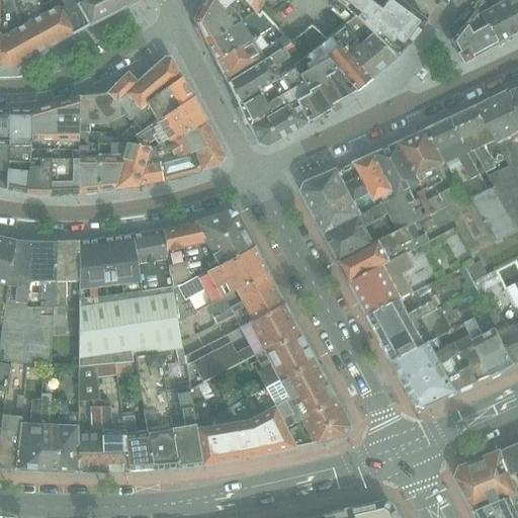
[(0,0),(0,67),(9,68),(71,34),(58,7),(64,4),(61,0),(0,0)]
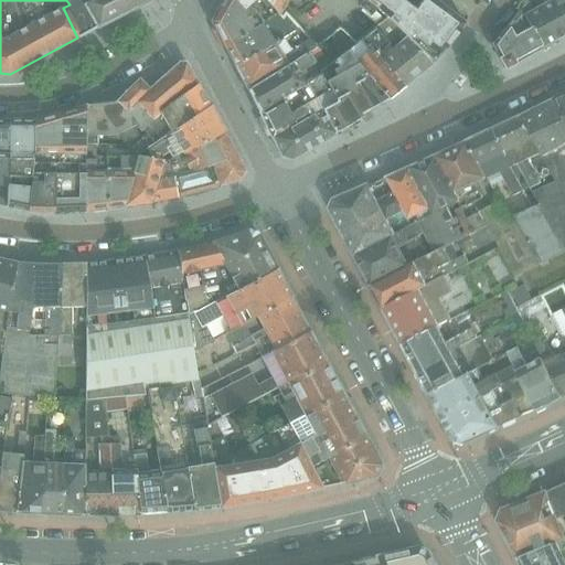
[(66,0),(70,4),(63,8),(77,38),(147,0),(66,0)]
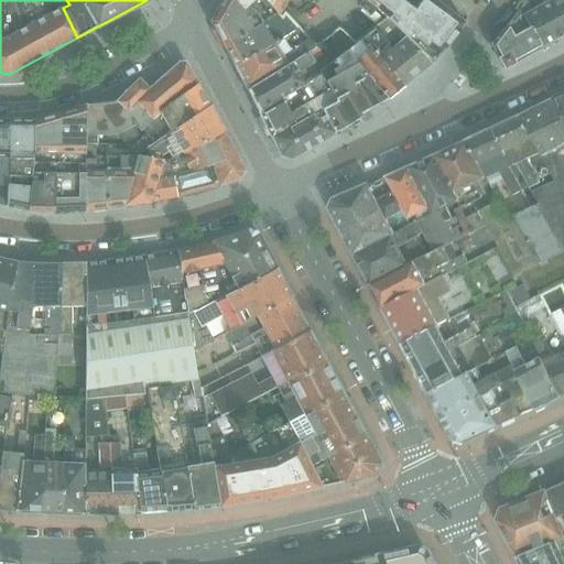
[(224,0),(213,18),(213,25),(224,46),(225,46),(252,30),(260,22),(274,14),(261,0),(255,0),(242,11),(232,0),(224,0)]
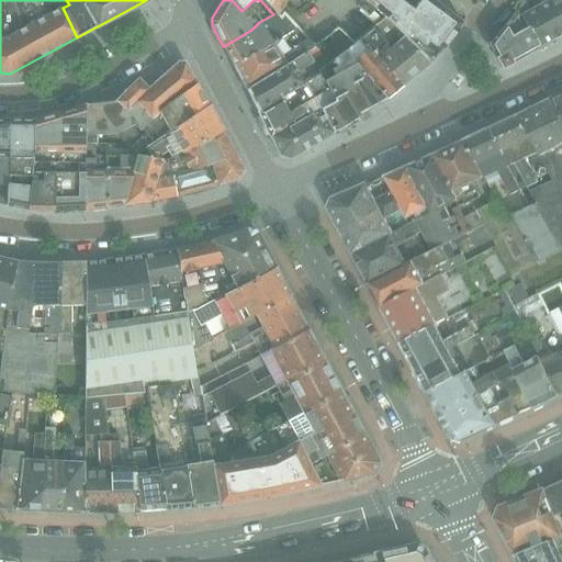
[(284,0),(232,0),(242,11),(254,0),(260,0),(273,14),(276,17),(284,0)]
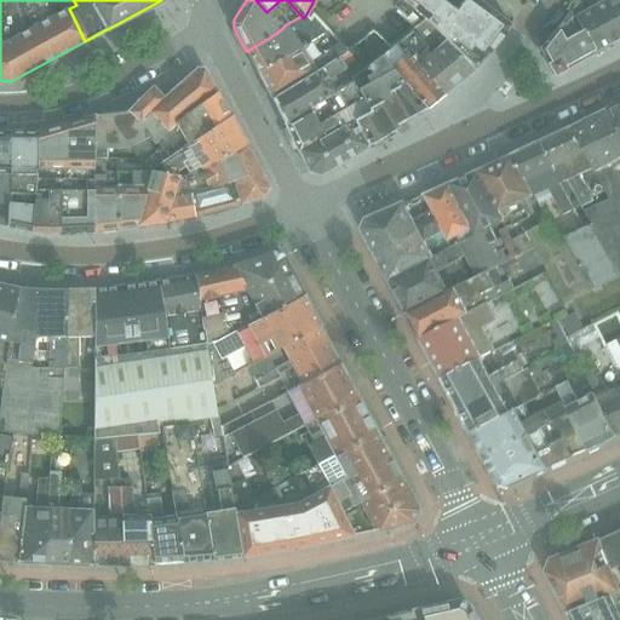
[(476,0),(400,0),(425,21),(446,41),(474,70),(510,26),(476,0)]
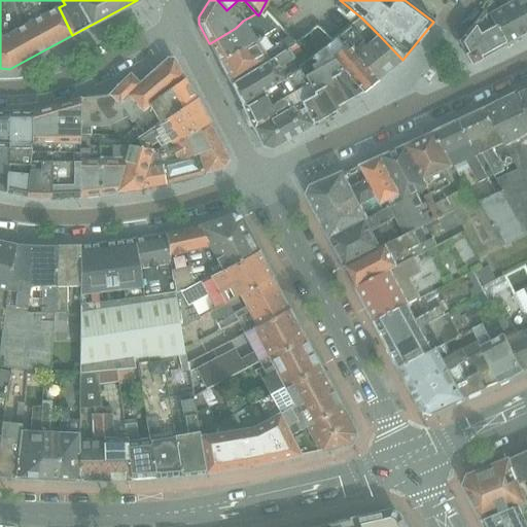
[(526,33),(526,19),(517,0),(488,14),(494,27),(504,45),(526,33)]
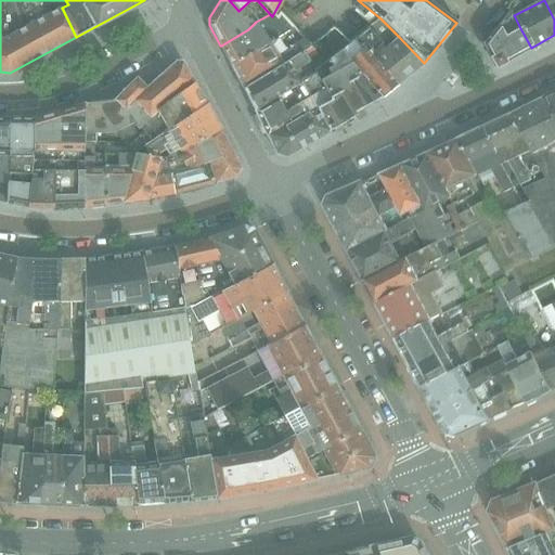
[(554,0),(543,0),(544,0),(554,20),(554,0)]
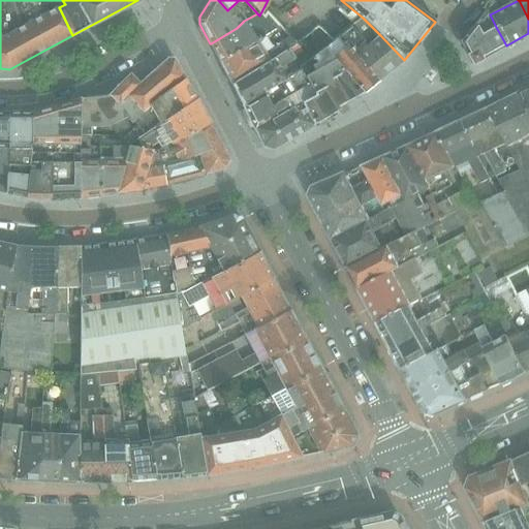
[(255,38),(244,21),(237,28),(211,43),(220,62),(255,38)]
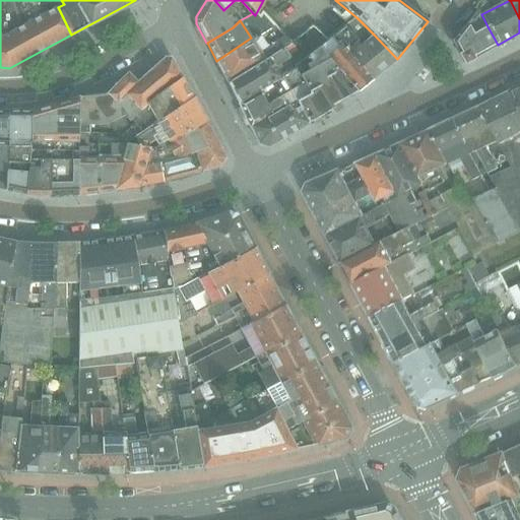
[(453,39),(452,40),(464,63),(498,45),(488,26),(472,34),(466,23),(453,39)]
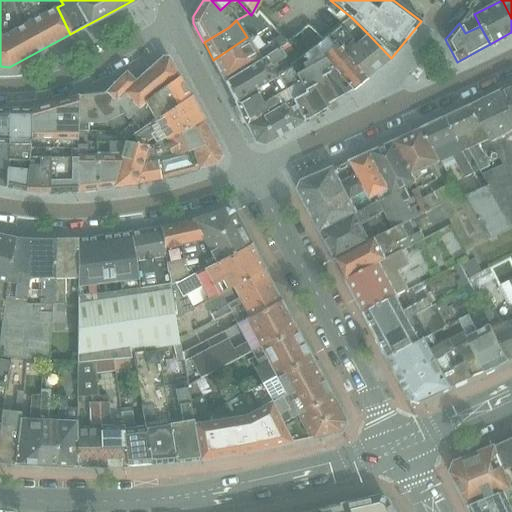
[(352,40),(340,26),(323,40),(312,47),(352,90),(366,79),(338,51),(352,40)]
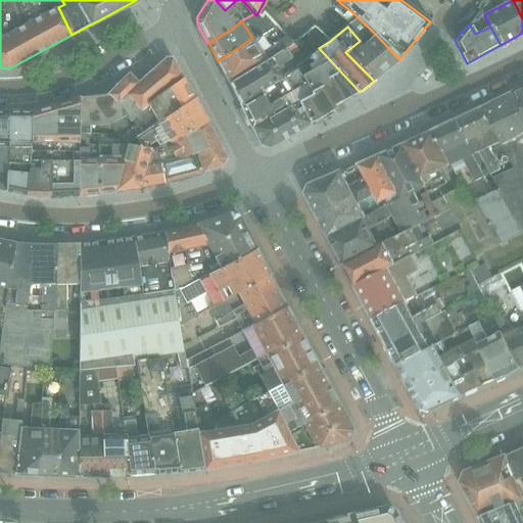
[(260,33),(252,38),(218,61),(230,84),(284,48),(288,45),(282,38),(270,47),(260,33)]
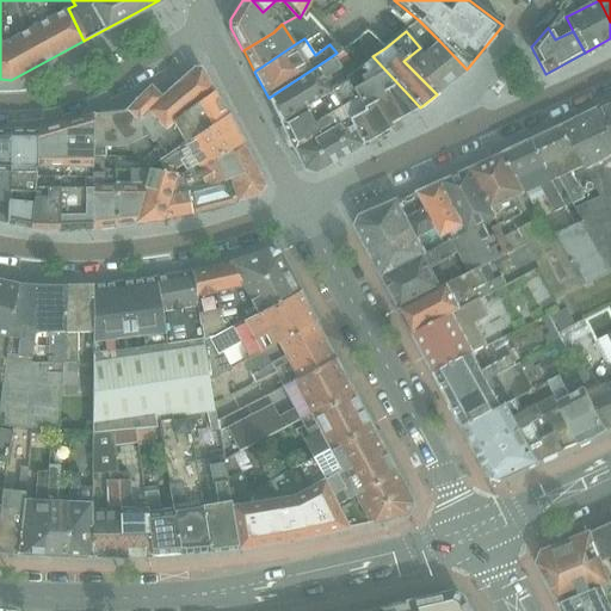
[(467,69),(439,41),(425,53),(420,48),(403,61),(437,94),(467,69)]
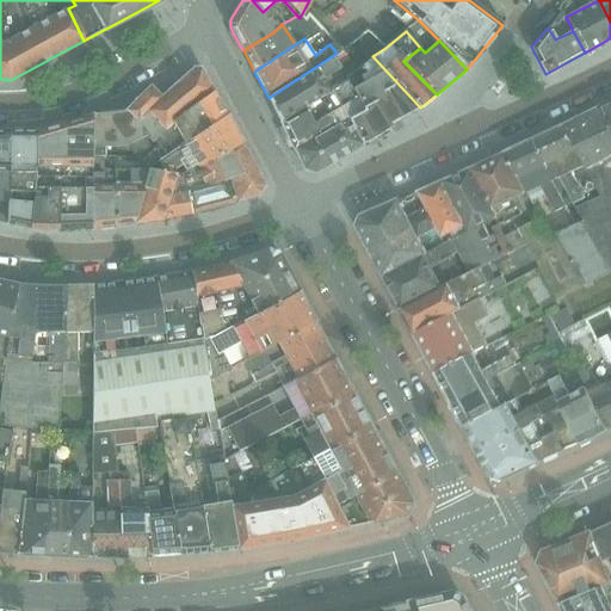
[(340,69),(332,56),(269,98),(279,121),(328,90),(322,80),(340,69)]
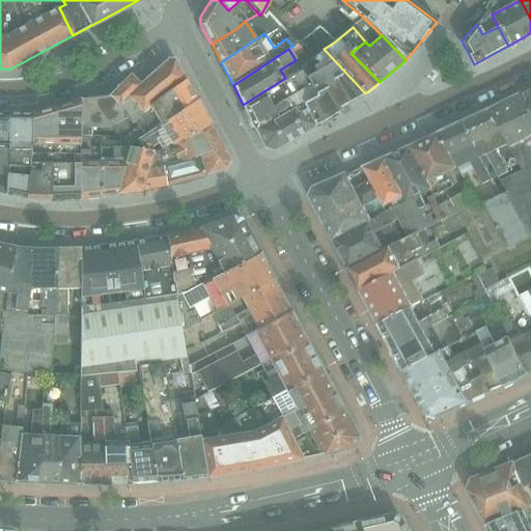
[(365,93),(324,49),(312,56),(317,63),(312,66),(315,71),(306,77),(310,84),(307,86),(311,96),(300,103),(315,126),(337,112),(340,111),(346,107),(347,109),(350,109),(346,104),(357,98),(357,99),(359,98),(365,93)]
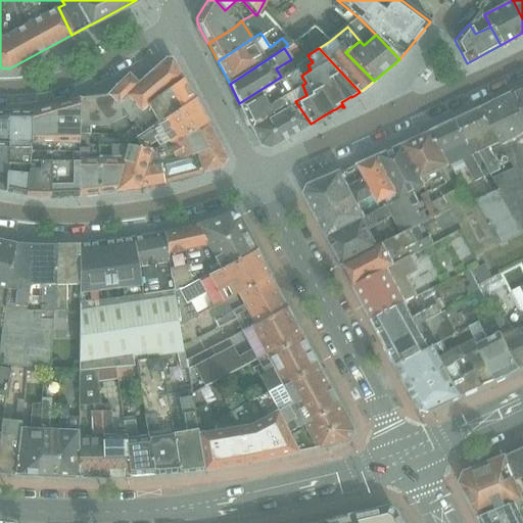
[(165,58),(161,63),(139,84),(127,98),(145,111),(149,108),(183,79),(172,59),(165,58)]
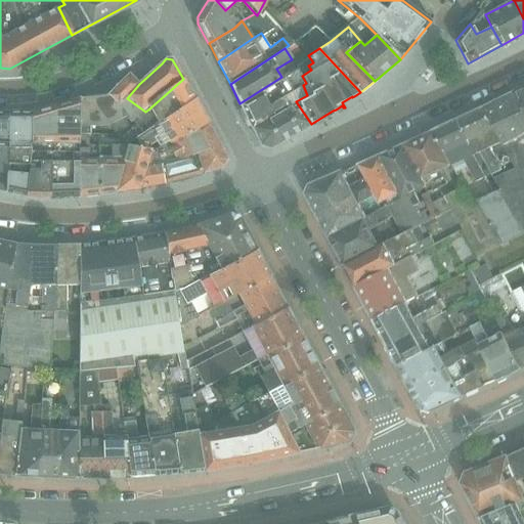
[(129,74),(107,94),(120,105),(127,98),(139,84),(129,74)]
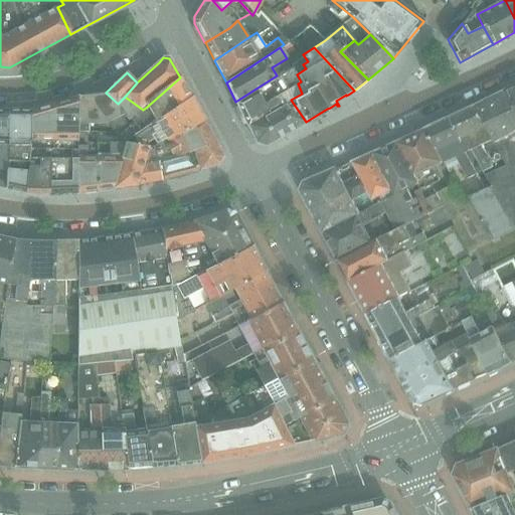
[(286,91),(277,75),(235,102),(247,125),(291,100),(302,94),(298,83),(286,91)]
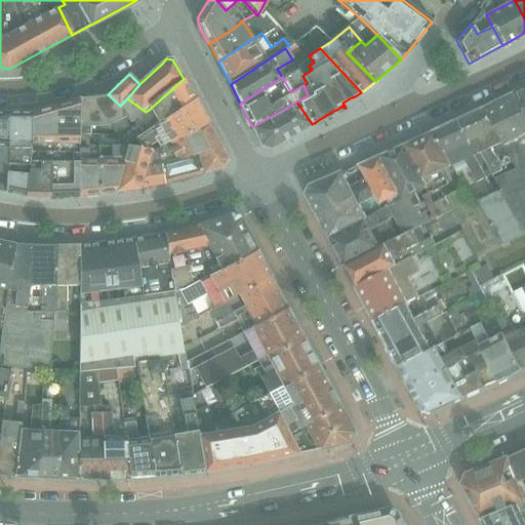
[(146,112),(131,124),(142,138),(144,137),(195,101),(189,89),(188,87),(184,79),(150,109),(146,112)]
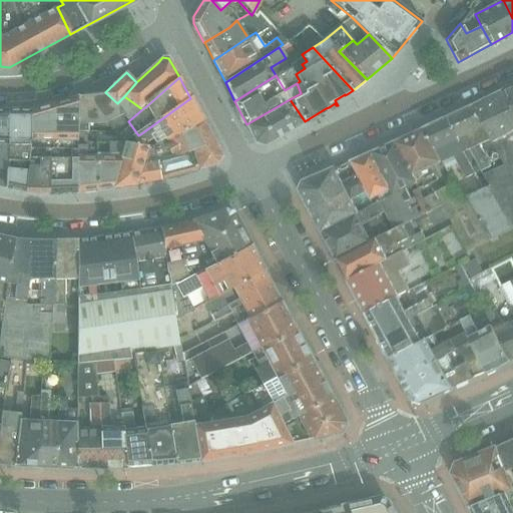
[(512,105),(505,90),(475,105),(497,148),(506,164),(512,177),(512,105)]
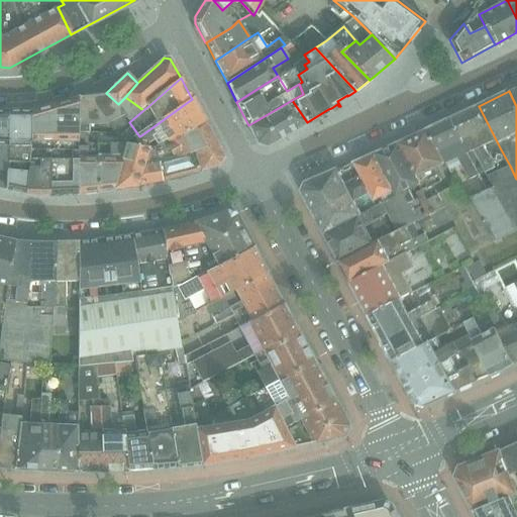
[(118,104),(106,93),(79,97),(78,97),(78,131),(88,131),(89,125),(105,126),(126,119),(129,122),(143,110),(125,97),(118,104)]
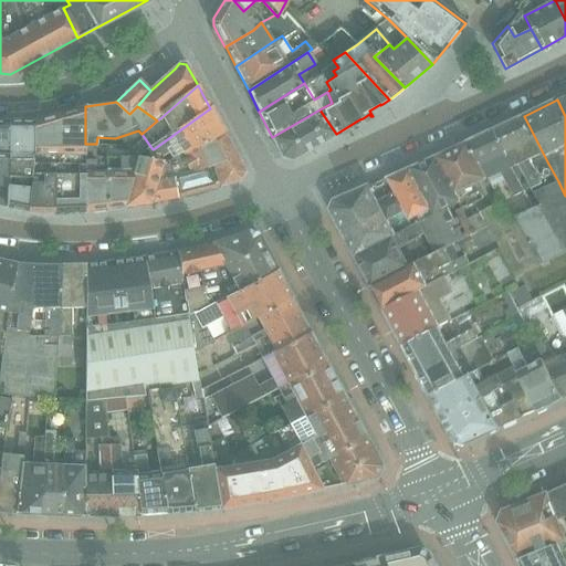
[(85,155),(85,144),(85,106),(33,121),(33,154),(85,155)]
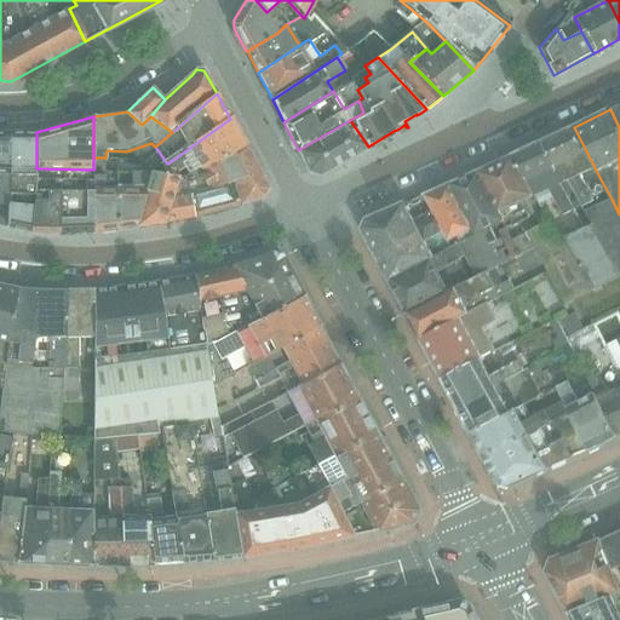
[(167,164),(165,166),(170,174),(179,174),(188,170),(191,174),(199,171),(246,145),(240,137),(239,133),(236,130),(235,126),(230,119),(170,162),(167,164)]
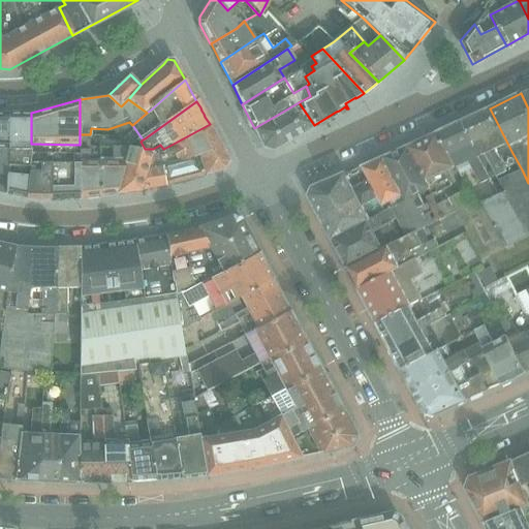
[(314,125),(299,102),(254,128),(262,147),(272,150),(314,125)]
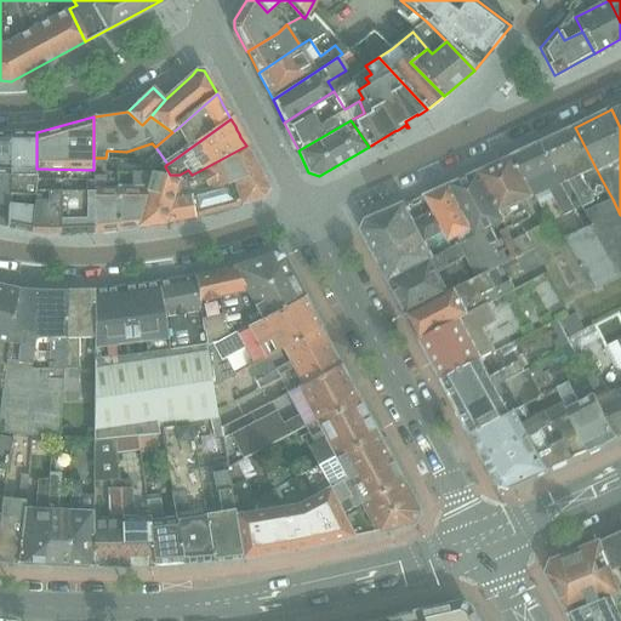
[(602,180),(575,127),(548,141),(570,181),(584,208),(596,201),(588,186),(602,180)]
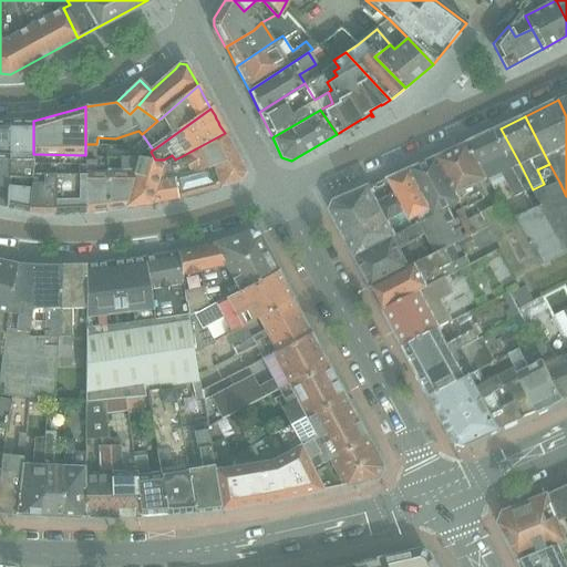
[(33,121),(9,121),(8,175),(31,175),(33,154),(33,121)]
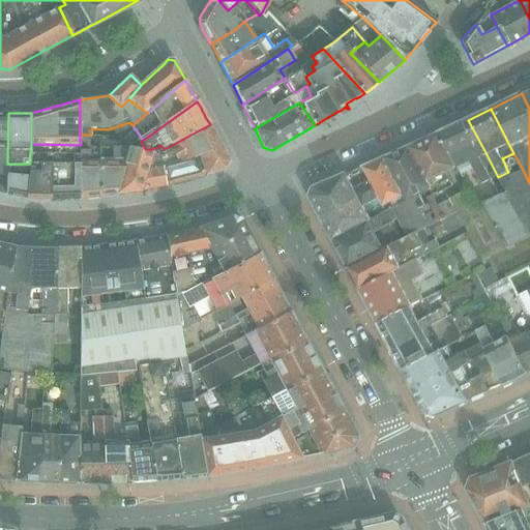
[(487,154),(468,120),(461,123),(479,158),(487,154)]
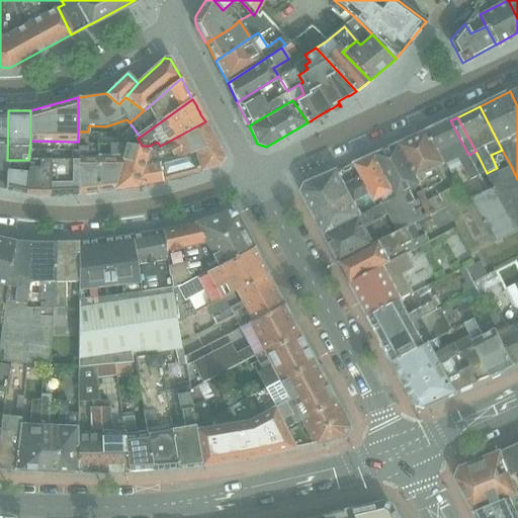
[(468,155),(450,120),(430,130),(448,164),(452,172),(463,167),(471,181),(480,177),(468,155)]
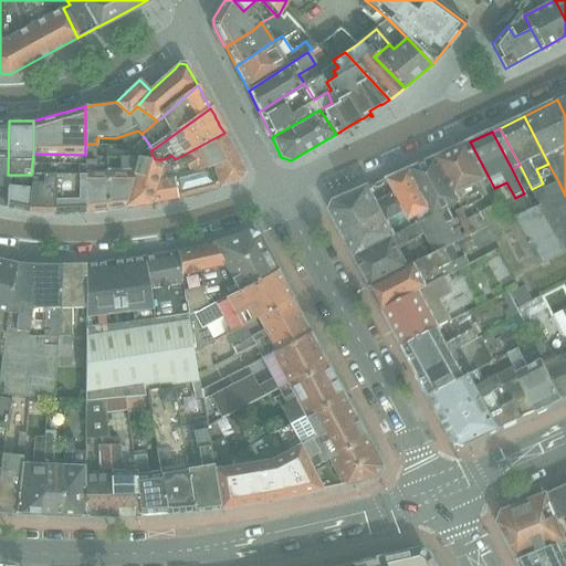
[(164,165),(160,177),(173,176),(180,174),(191,171),(202,168),(234,152),(230,144),(228,140),(224,133),(181,156),(175,159),(164,165)]
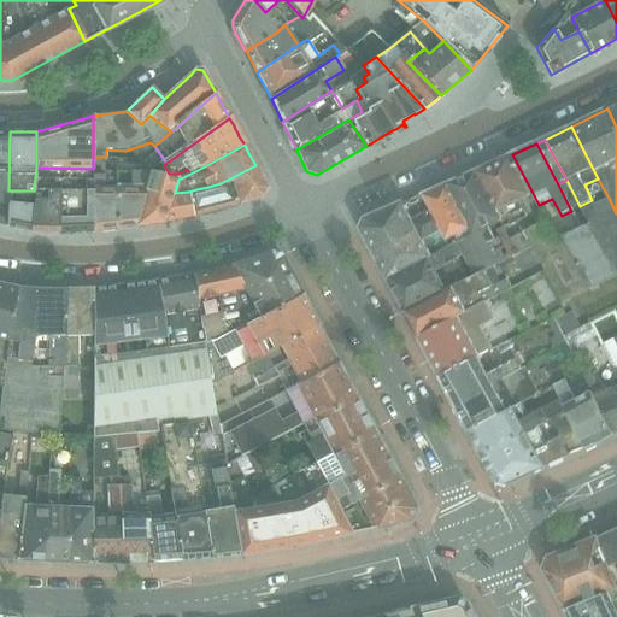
[(495,224),(499,231),(528,216),(521,203),(534,195),(512,154),(474,172),(492,206),(488,209),(495,224)]
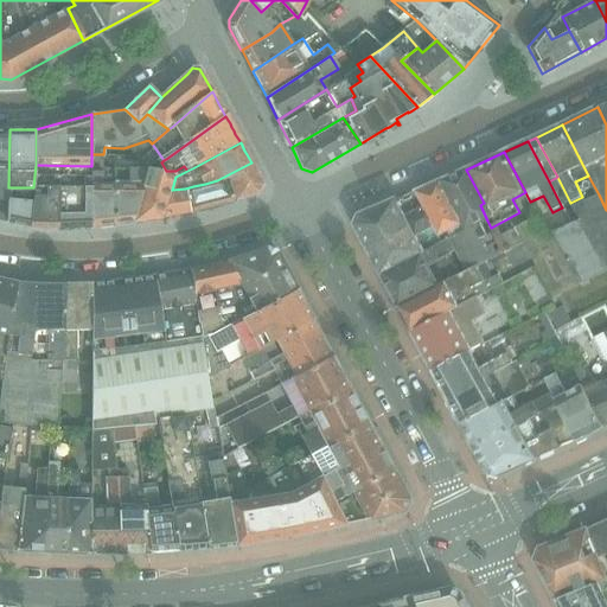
[(263,184),(251,163),(217,180),(205,184),(193,186),(185,189),(191,212),(236,200),(259,193),(263,184)]
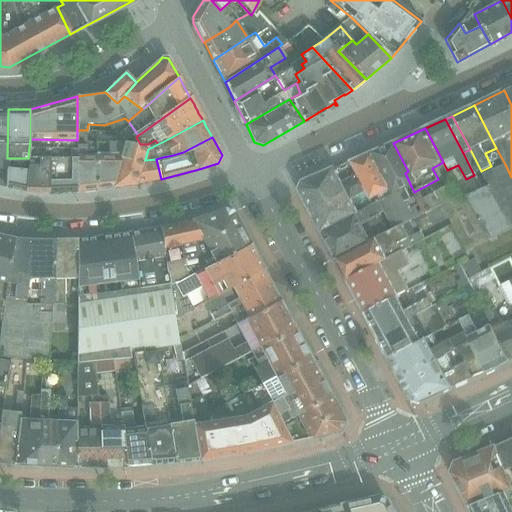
[(77,140),(77,154),(77,191),(96,189),(96,152),(86,152),(87,140),(77,140)]
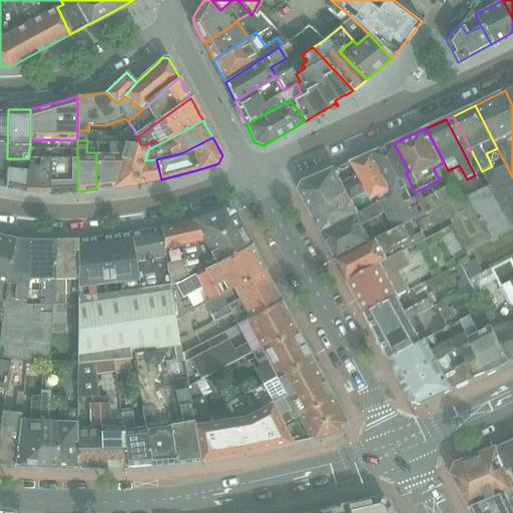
[(123,143),(96,142),(96,152),(96,189),(113,187),(123,143)]
